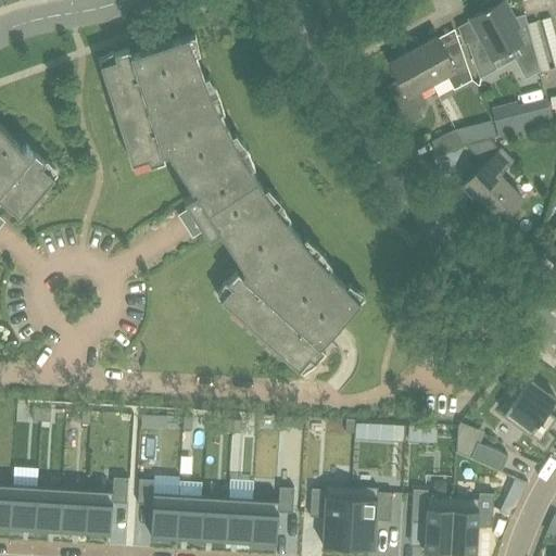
[(516,47),(518,51),(515,55),(526,76),(539,70),(525,23),(517,27),(503,0),(502,0),(500,1),(500,0),(488,0),(480,4),(483,10),(470,17),(480,35),(468,41),(480,76),(495,68),(491,61),(516,47)]
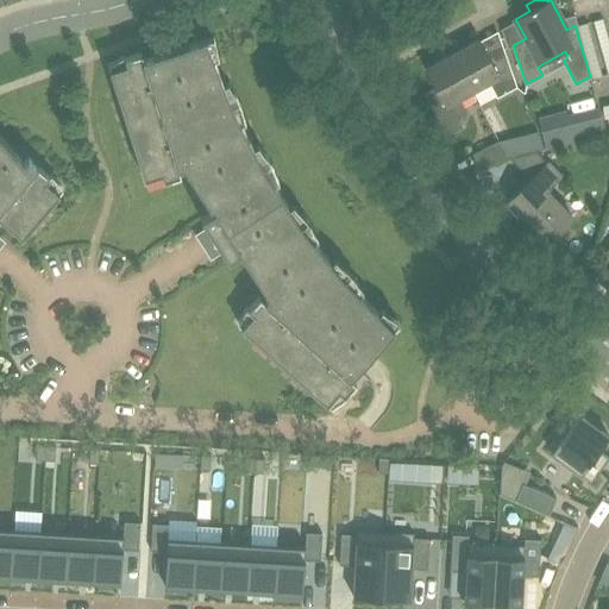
[(209,230),(200,236),(203,239),(206,240),(207,243),(208,245),(211,249),(212,252),(212,253),(220,248),(227,259),(239,251),(269,296),(261,295),(249,308),(253,313),(242,327),(327,403),(339,390),(344,394),(356,381),(351,376),(368,357),(394,328),(345,278),(332,263),(300,224),(263,164),(240,121),(231,102),(206,38),(144,58),(142,51),(125,57),(127,64),(110,69),(145,179),(162,173),(164,180),(181,174),(179,168),(183,167),(213,211),(201,218),(209,230)]
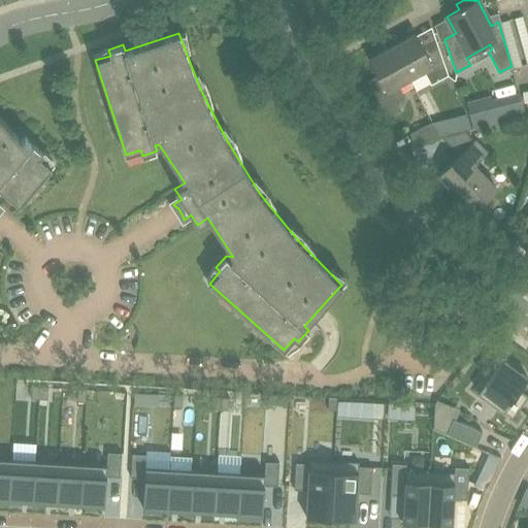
[(392,46),(409,79),(424,72),(431,85),(449,75),(439,50),(427,57),(415,34),(392,46)]
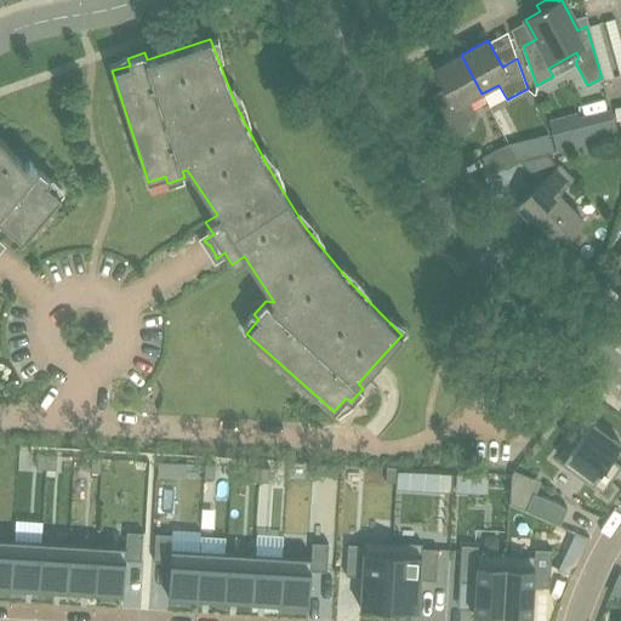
[(468,101),(482,93),(461,55),(433,69),(448,96),(436,102),(455,138),(472,130),(468,121),(477,117),(468,101)]
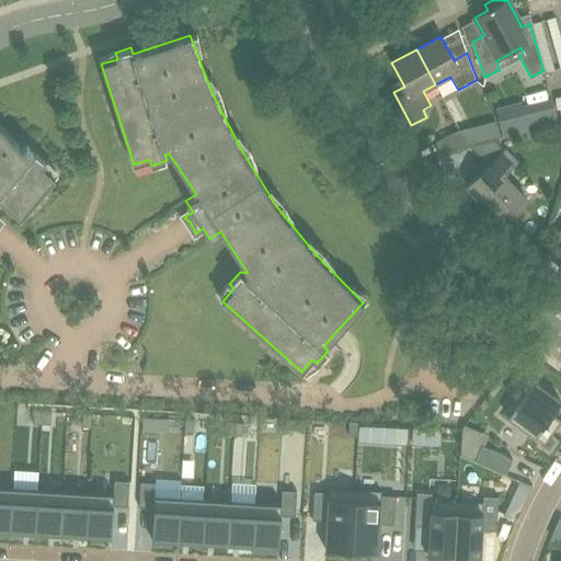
[(495,114),(501,137),(526,130),(521,107),(495,114)]
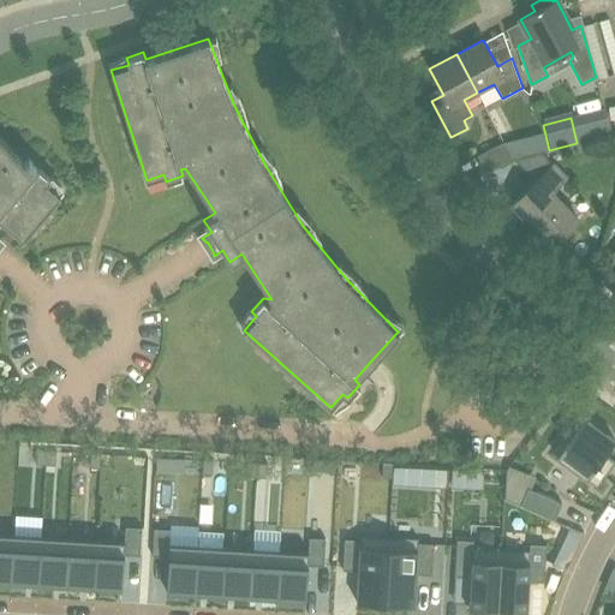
[(544,132),(530,136),(533,154),(549,150),(544,132)]
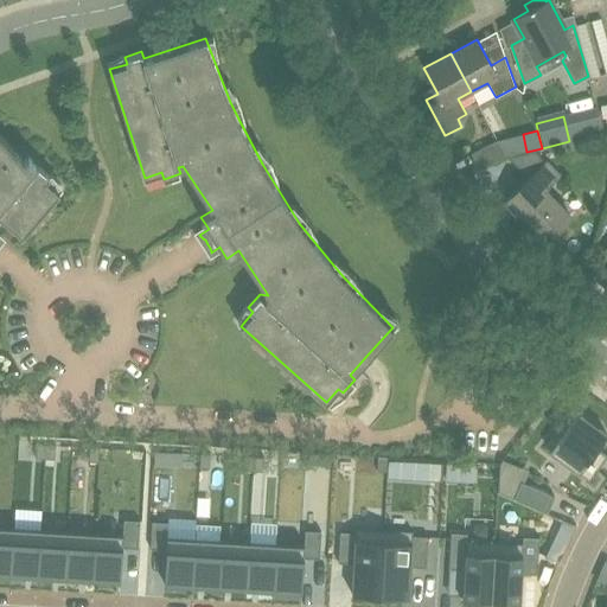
[(0,241),(0,217),(23,236),(59,192),(46,180),(50,176),(27,157),(24,160),(0,135),(0,241)]
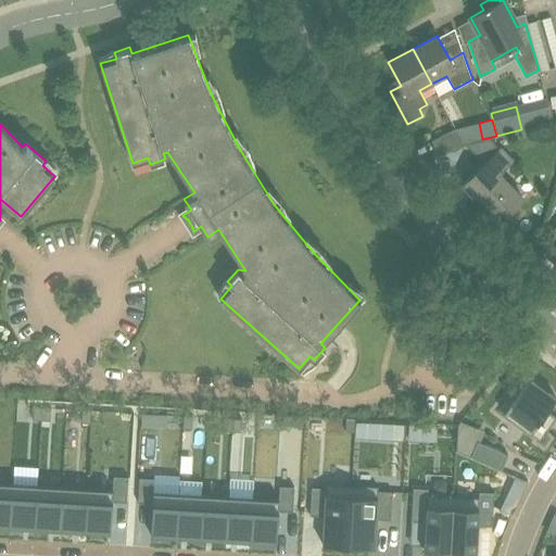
[(455,128),(431,140),(434,152),(464,144),(455,128)]
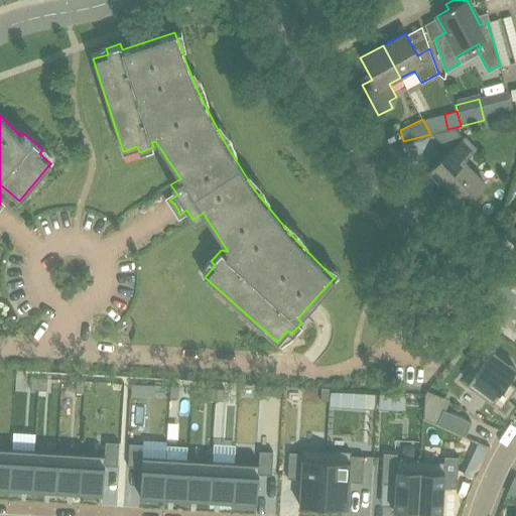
[(436,181),(439,178),(465,205),(486,184),(463,160),(475,148),(464,137),(427,172),(436,181)]
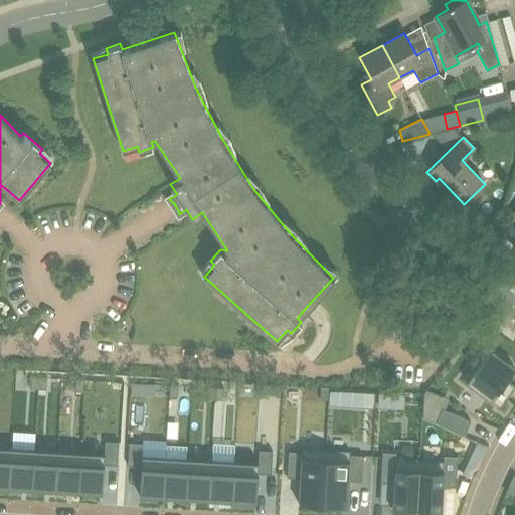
[(514,368),(490,350),(478,366),(474,363),(464,377),(468,379),(466,382),(500,407),(514,386),(514,385),(506,379),(514,368)]
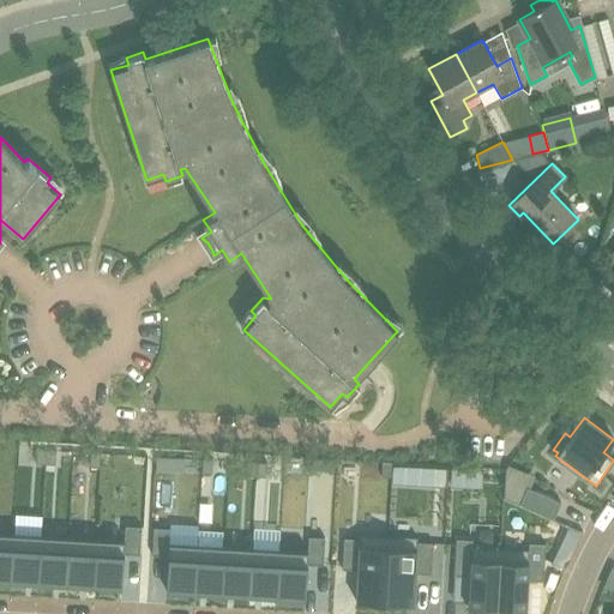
[(36,449),(36,463),(46,464),(47,450),(36,449)]
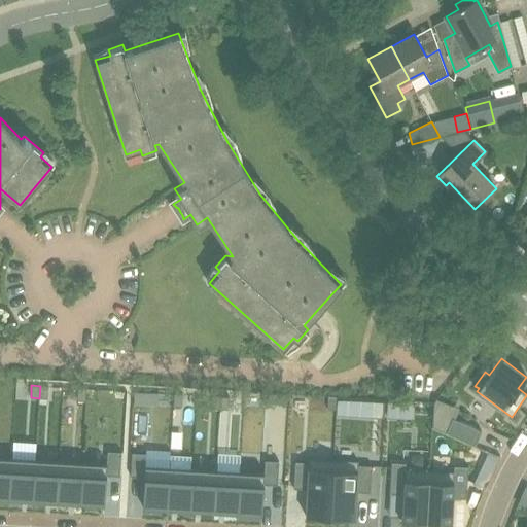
[(40,386),(39,398),(47,398),(48,386),(40,386)]
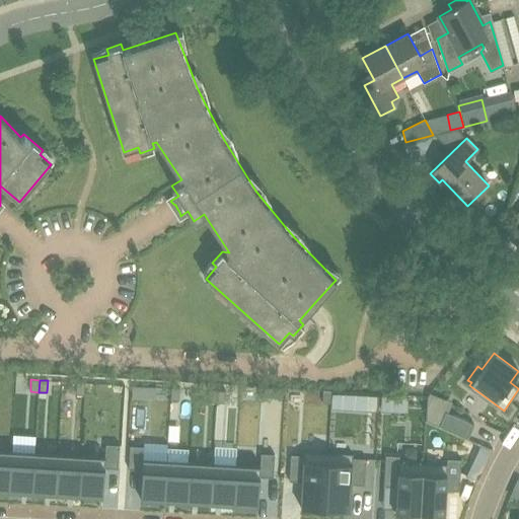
[(77,382),(76,394),(84,394),(85,382),(77,382)]
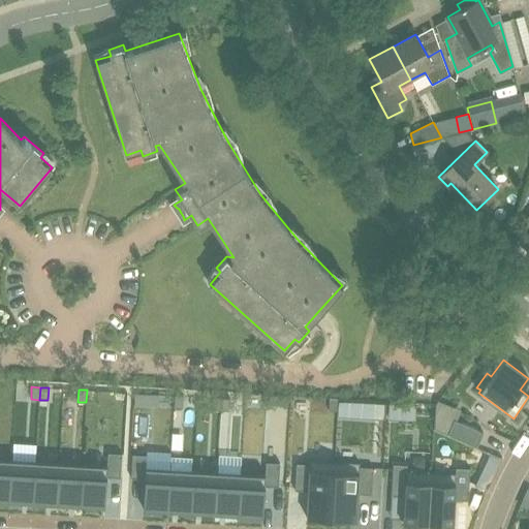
[(175,395),(174,408),(183,408),(183,396),(175,395)]
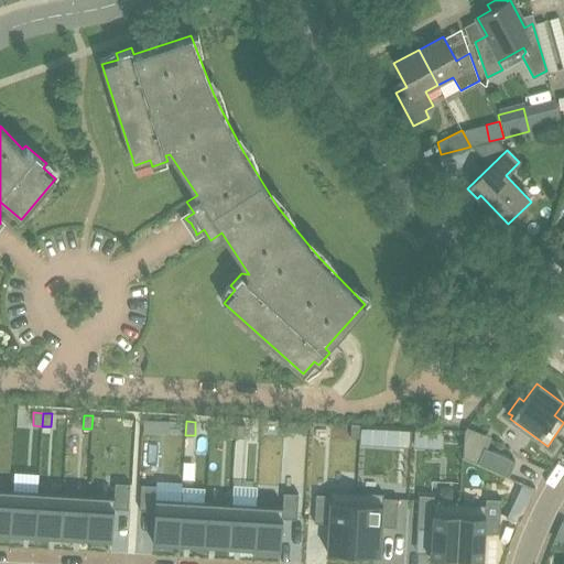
[(227,423),(227,437),(236,437),(236,424),(227,423)]
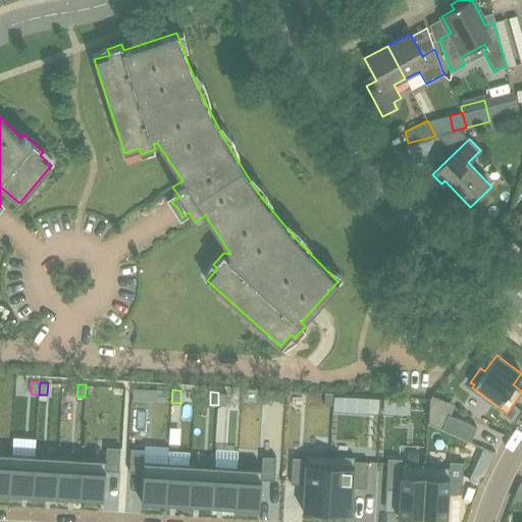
[(218,393),(218,405),(226,406),(226,394),(218,393)]
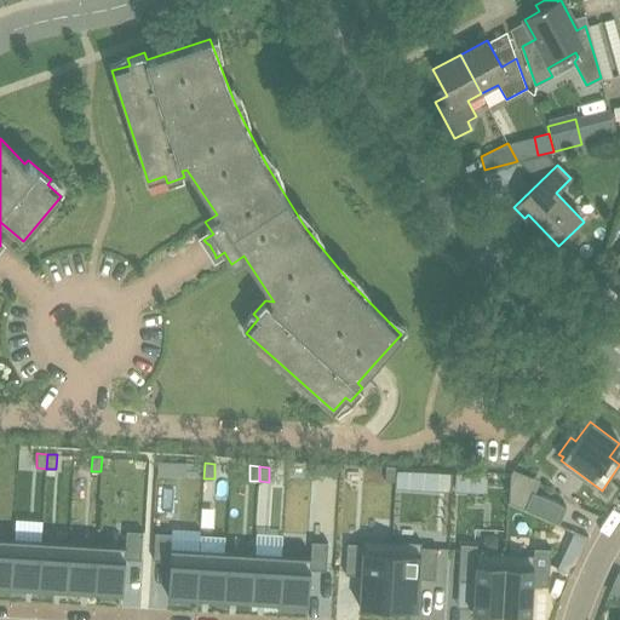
[(396,468),(386,468),(385,482),(395,482),(396,468)]
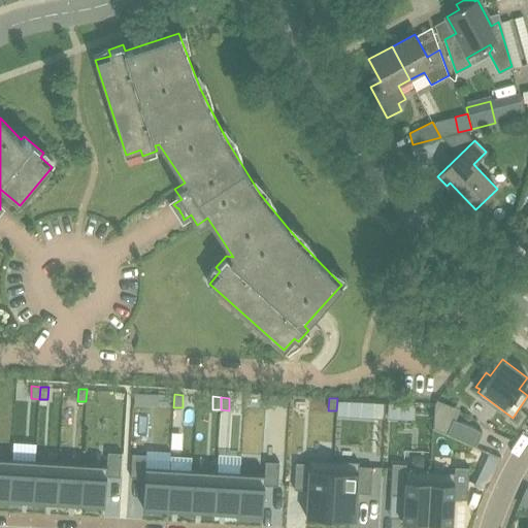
[(453,420),(447,433),(476,447),(483,432),(453,420)]
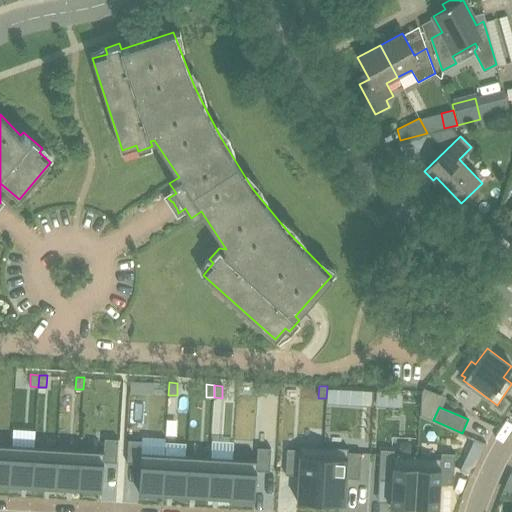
[(80,449),(78,488),(101,490),(103,461),(116,462),(118,439),(104,438),(103,450),(80,449)]
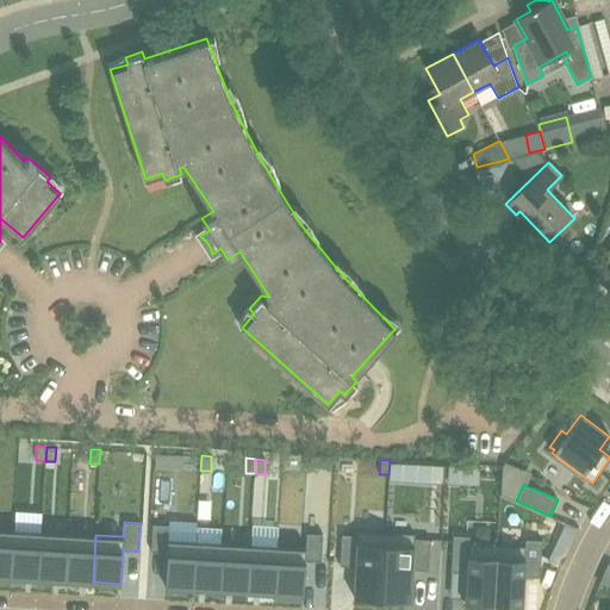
[(153,523),(151,551),(167,552),(165,586),(193,587),(195,540),(168,539),(169,524),(153,523)]
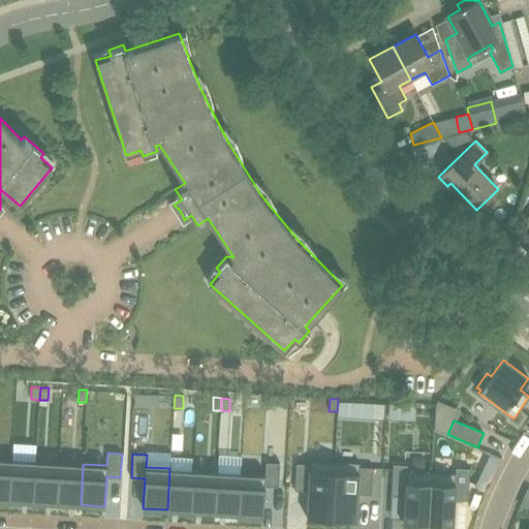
[(0,499),(9,500),(11,460),(0,459),(0,499)]
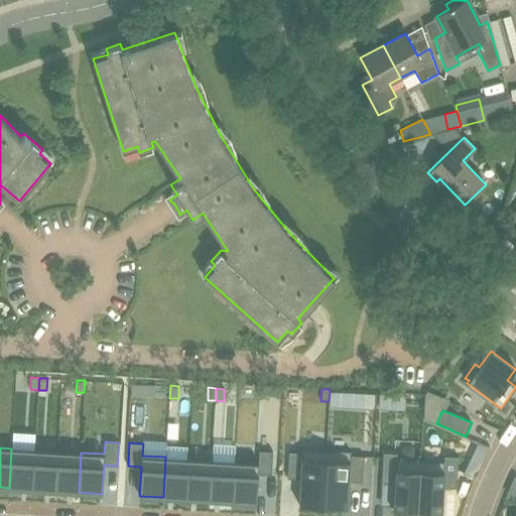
[(11,448),(9,488),(32,489),(34,449),(11,448)]
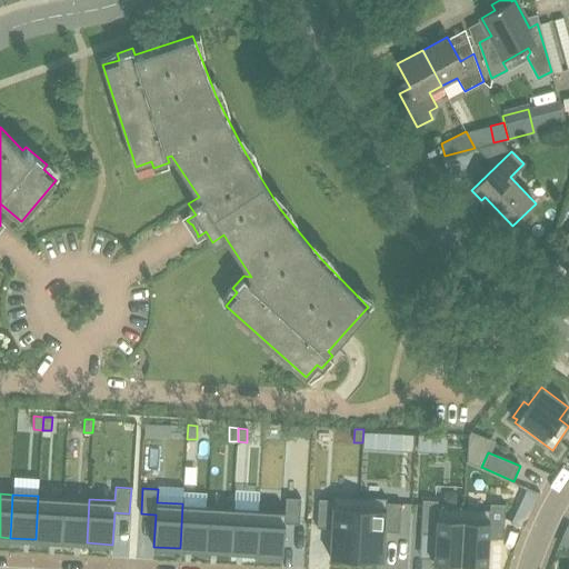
[(319,498),(317,527),(332,528),(330,557),(357,559),(360,496),(333,495),(333,499),(319,498)]
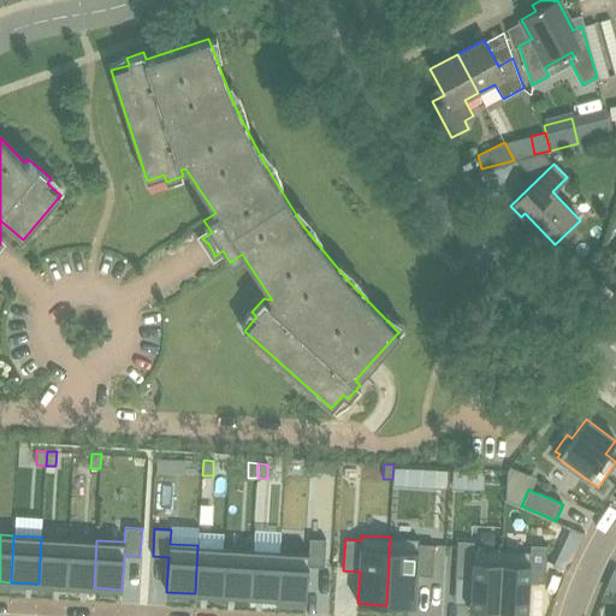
[(41,537),(39,584),(66,586),(69,539),(41,537)]
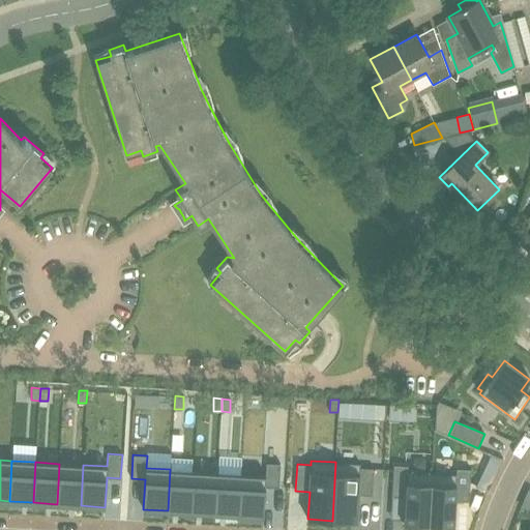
[(335,462),(332,521),(357,522),(358,495),(372,495),(374,468),(360,467),(360,464),(335,462)]
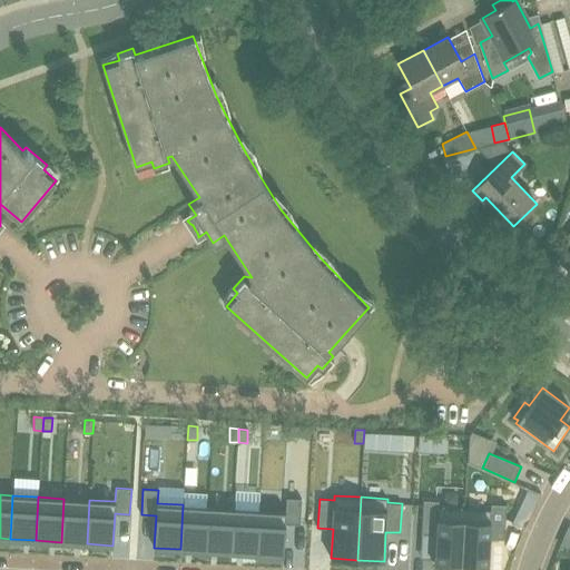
[(259,510),(257,553),(283,556),(285,523),(300,524),(302,499),(286,498),(285,511),(259,510)]
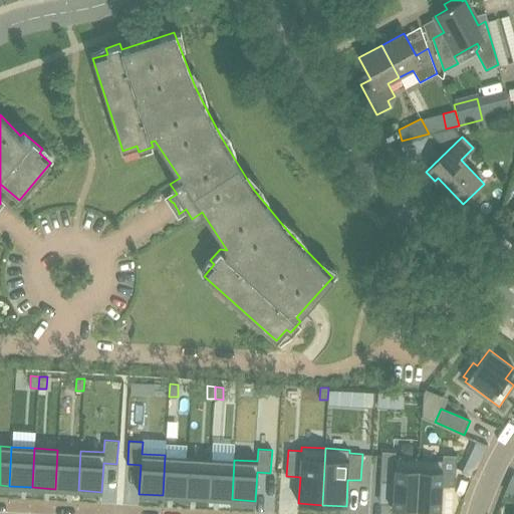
[(57,450),(55,489),(78,490),(80,451),(57,450)]
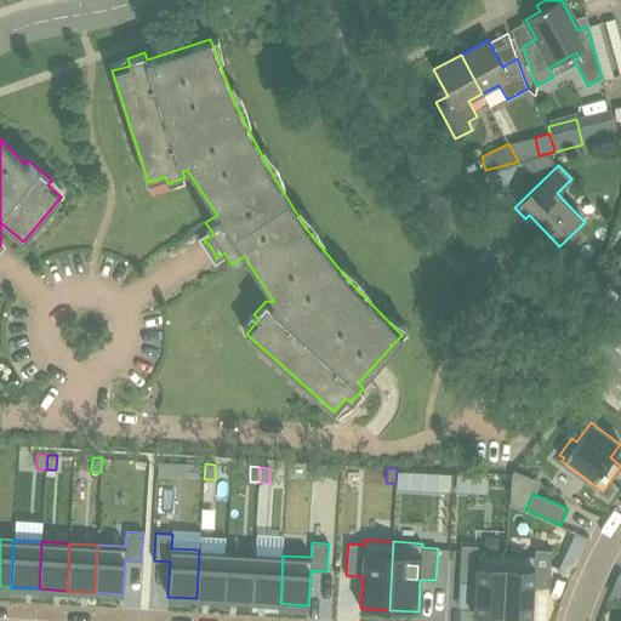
[(461,543),(460,581),(476,582),(473,615),(502,616),(506,554),(478,552),(478,545),(461,543)]
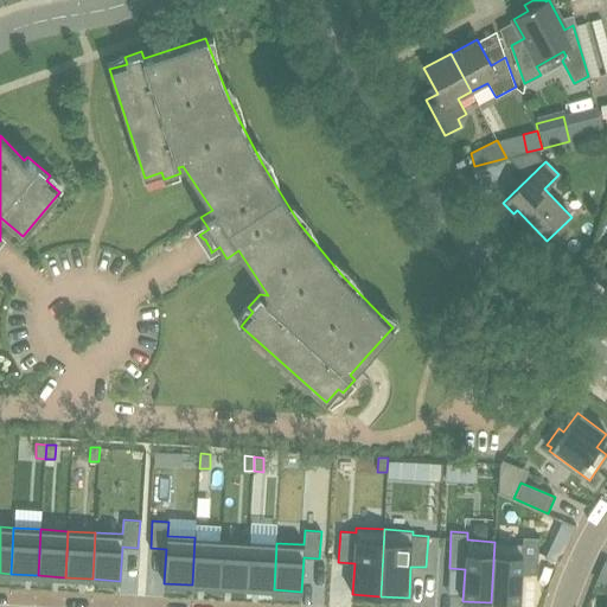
[(494,542),(491,602),(519,605),(522,573),(537,574),(540,537),(523,536),(523,543),(494,542)]
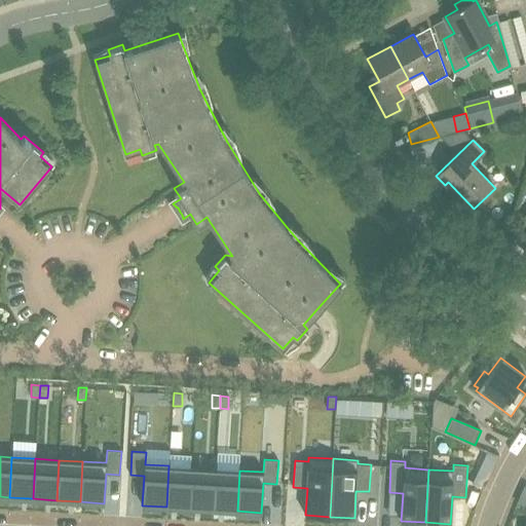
[(168,465),(166,506),(190,509),(192,467),(168,465)]
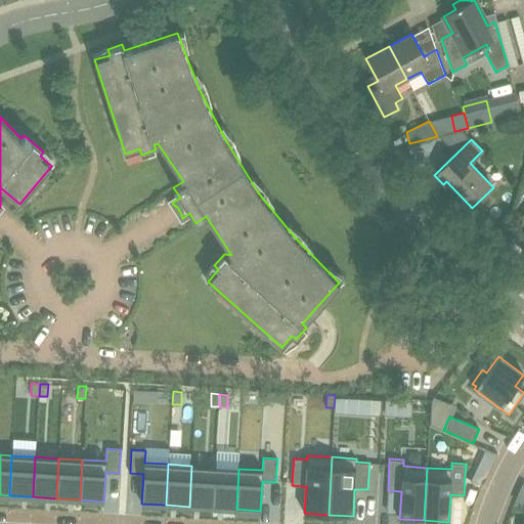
[(191,466),(189,507),(213,508),(215,467),(191,466)]
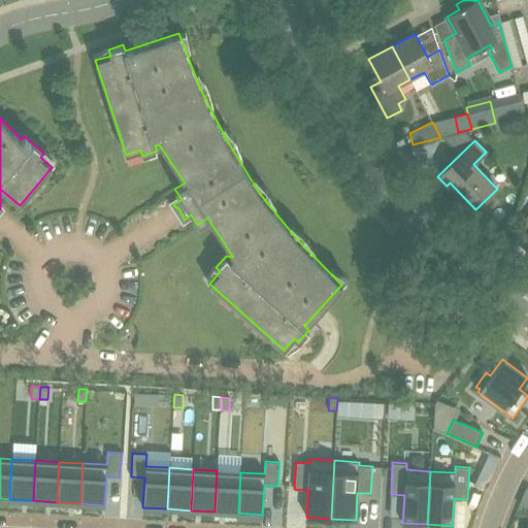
[(217,470),(215,512),(238,513),(240,472),(217,470)]
